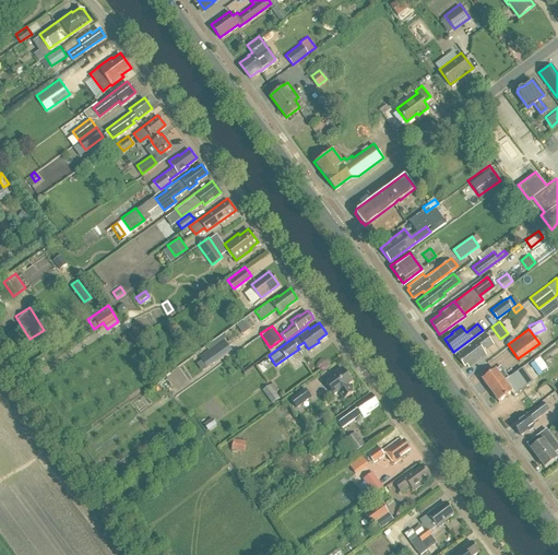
[(458,352),(460,354),(456,356),(463,364),(466,362),(469,365),(485,353),(481,347),(483,345),(485,347),(491,342),(485,332),(458,352)]
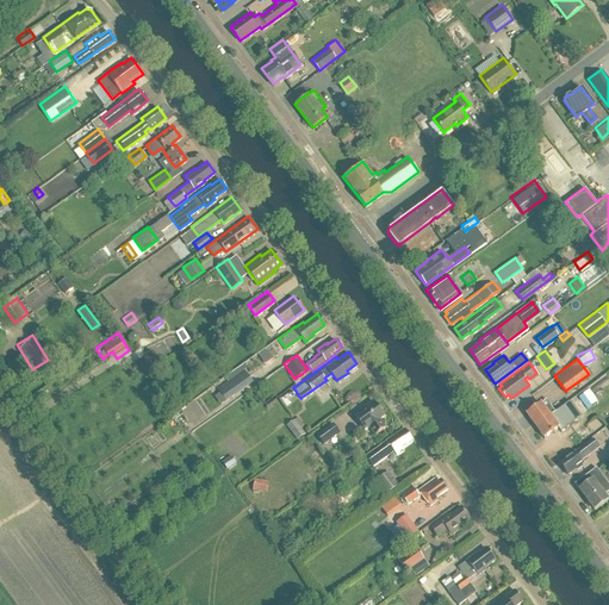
[(225,399),(252,380),(243,367),(216,386),(225,399)]
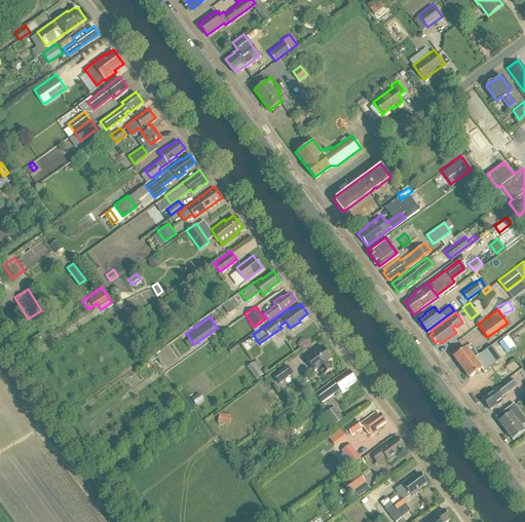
[(508,333),(492,344),(499,353),(515,343),(508,333)]
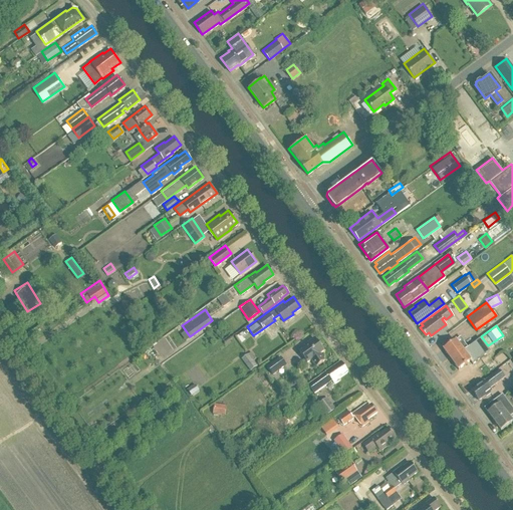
[(315,364),(323,358),(319,351),(322,348),(313,336),(306,340),(308,342),(298,349),(306,360),(310,358),(315,364)]
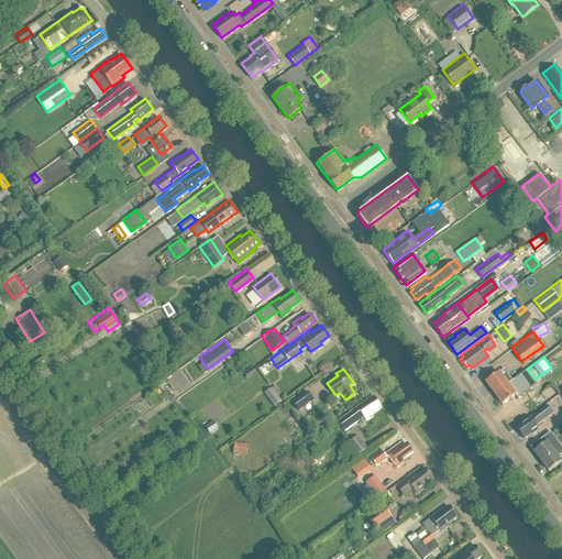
[(510,379),(508,375),(509,374),(507,372),(503,375),(498,370),(484,381),(493,392),(510,379)]
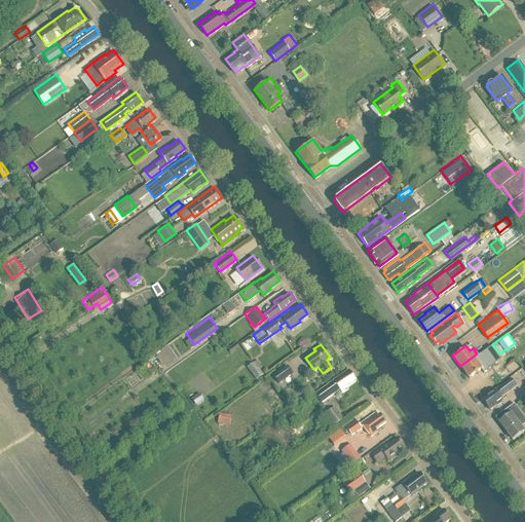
[(484,349),(489,357),(494,353),(488,346),(484,349)]
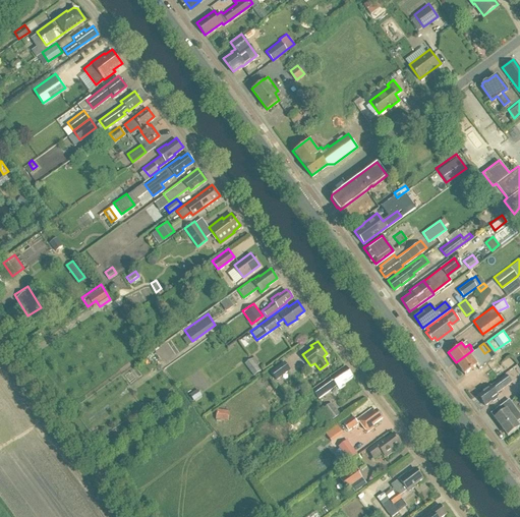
[(476,356),(472,350),(456,362),(464,372),(476,363),(473,358),(476,356)]
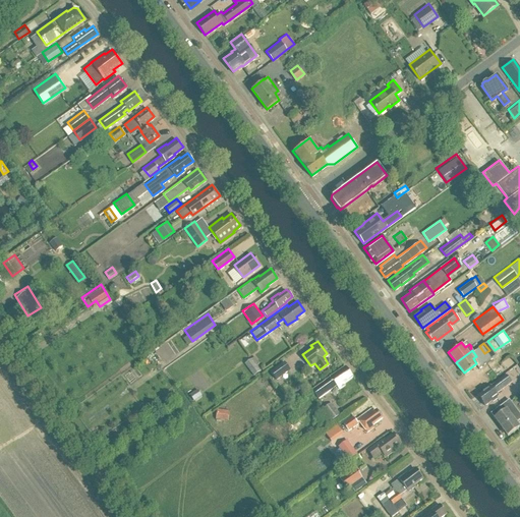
[(244,361),(253,374),(260,368),(250,356),(244,361)]
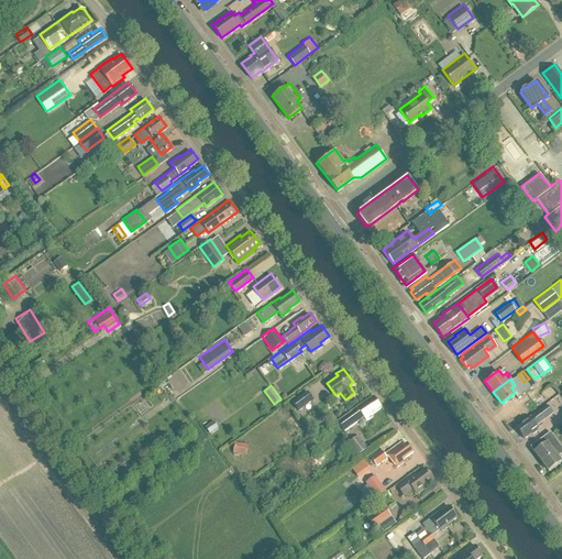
[(307,390),(291,401),(298,408),(312,398),(307,390)]
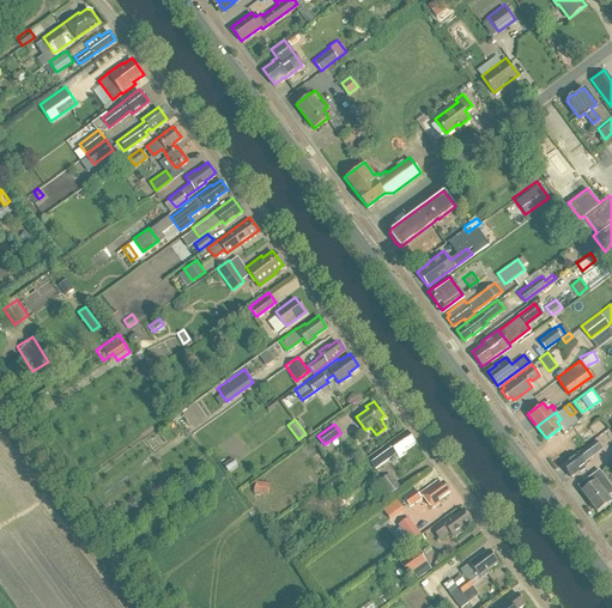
[(374,466),(389,455),(389,454),(394,451),(397,455),(405,450),(404,448),(414,441),(406,429),(387,442),(367,456),(374,466)]
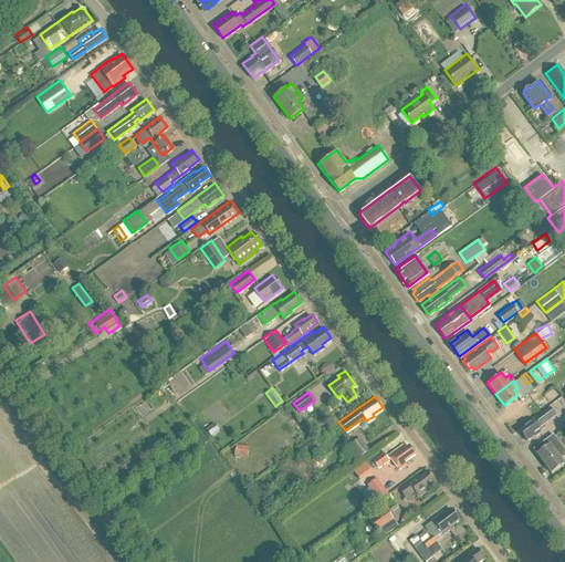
[(548,406),(533,417),(532,417),(518,428),(526,439),(533,434),(534,435),(540,430),(539,429),(541,428),(537,425),(554,413),(548,406)]
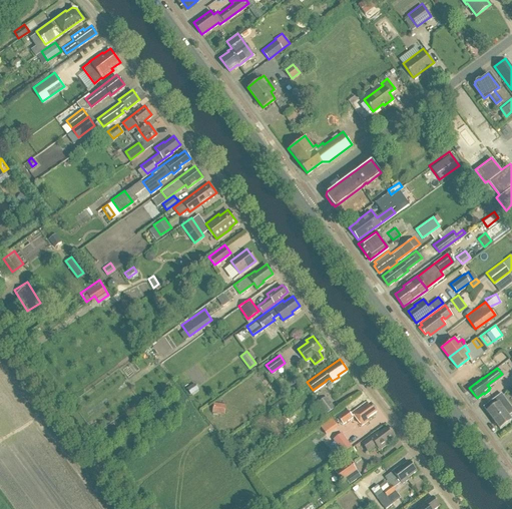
[(190,393),(197,387),(193,382),(187,386),(185,387),(190,393)]
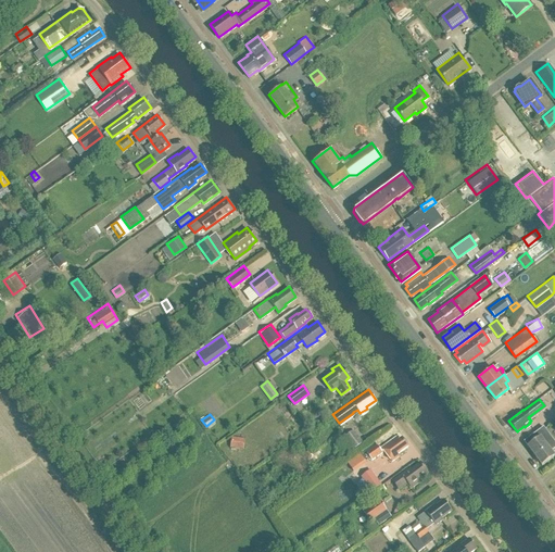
[(554,443),(554,441),(542,425),(534,430),(535,430),(524,439),(527,444),(540,464),(553,454),(550,449),(554,443)]
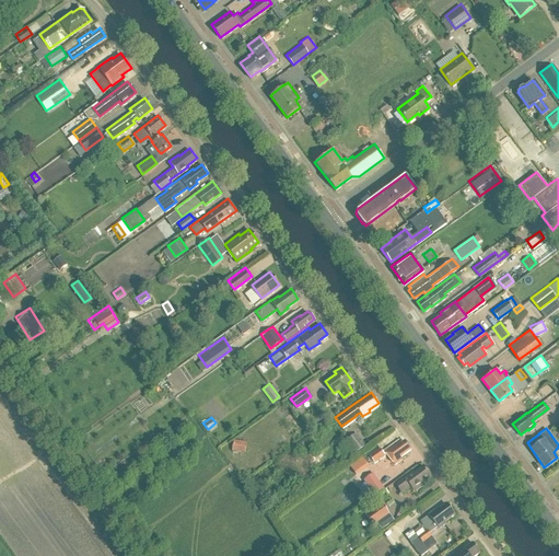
[(365,443),(356,431),(345,439),(354,451),(365,443)]
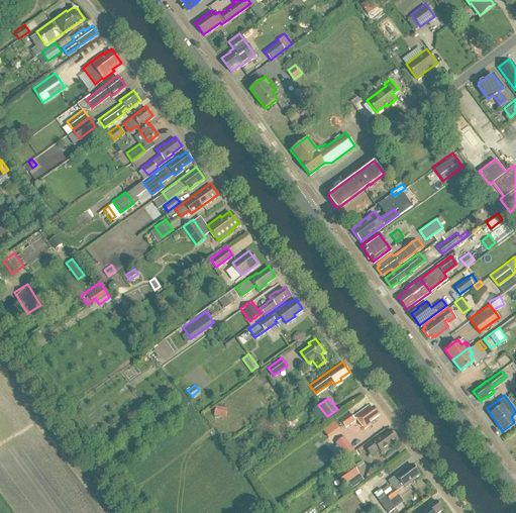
[(213,414),(225,415),(226,406),(215,404),(213,414)]
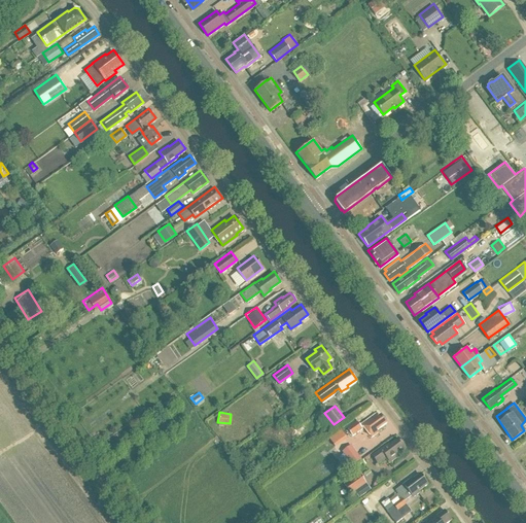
[(377,414),(375,412),(359,423),(357,420),(347,427),(351,433),(362,425),(370,436),(378,430),(376,427),(385,421),(380,413),(377,414)]
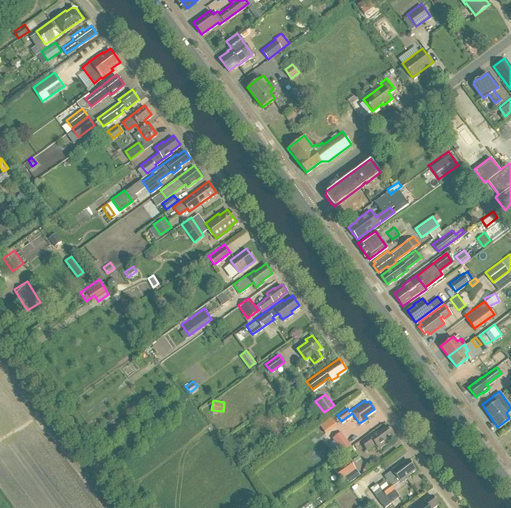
[(317,423),(324,431),(335,422),(329,414),(317,423)]
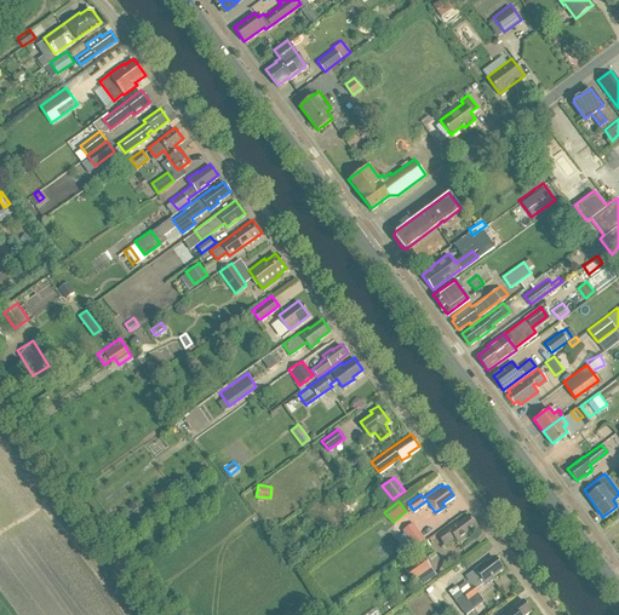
[(470,533),(469,532),(476,526),(468,513),(457,521),(456,519),(436,533),(443,542),(453,535),(458,541),(470,533)]
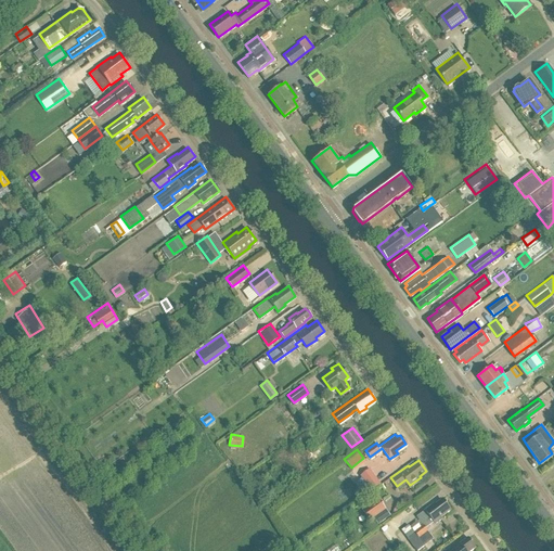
[(361,476),(370,488),(379,482),(370,466),(359,474),(361,476)]
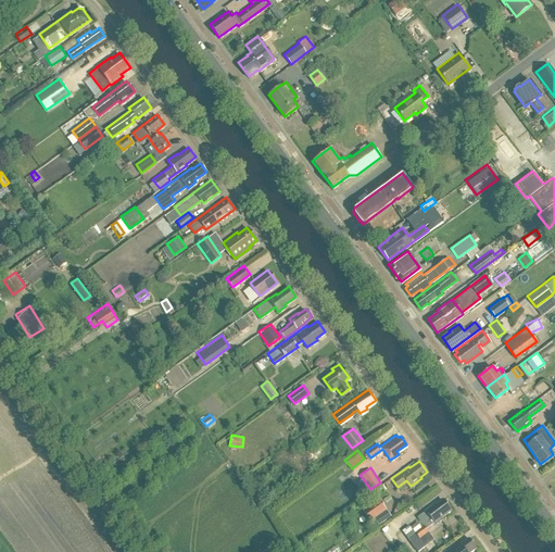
[(363,494),(370,489),(362,477),(354,481),(363,494)]
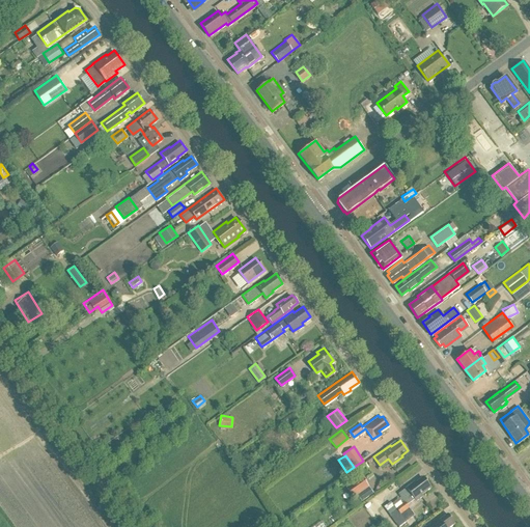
[(362,475),(346,487),(353,496),(368,484),(362,475)]
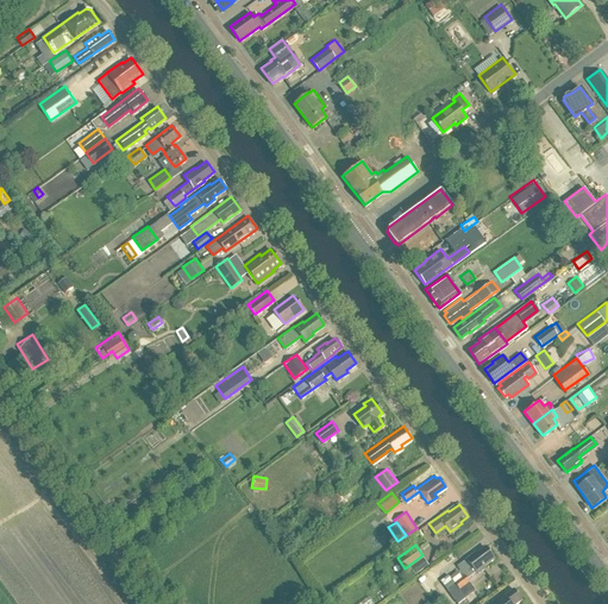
[(477,551),(476,549),(456,564),(462,571),(489,551),(484,545),(477,551)]
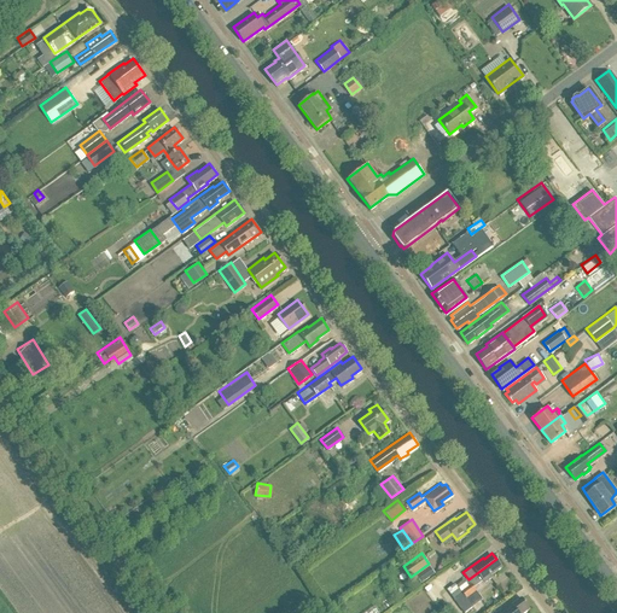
[(490,573),(501,565),(496,559),(469,579),(465,583),(467,585),(460,590),(453,596),(464,611),(482,597),(473,585),(481,579),(483,581),(492,574),(490,573)]
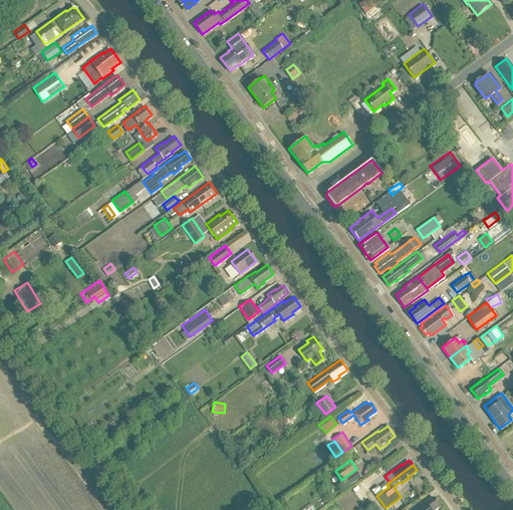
[(378,485),(382,491),(389,487),(387,485),(385,481),(378,485)]
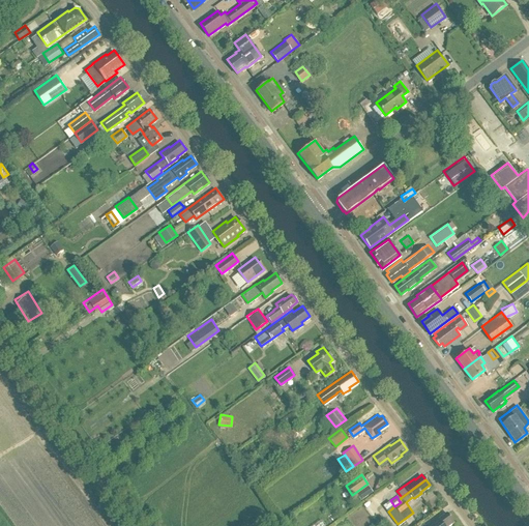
[(446,512),(431,522),(432,523),(428,525),(445,525),(453,521),(446,512)]
